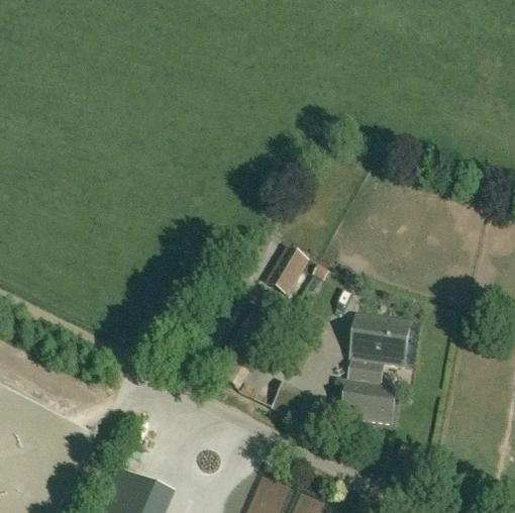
[(286,243),(264,282),(287,296),(306,254),(286,243)]
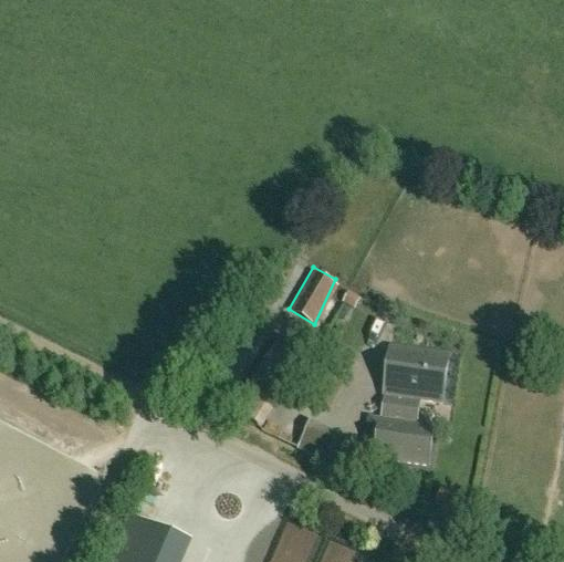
[(353,306),(358,295),(346,289),(341,300),(353,306)]
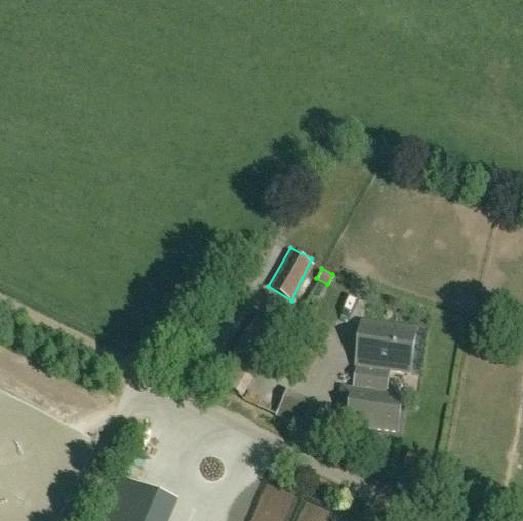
[(242,395),(285,326),(257,309),(214,377),(242,395)]
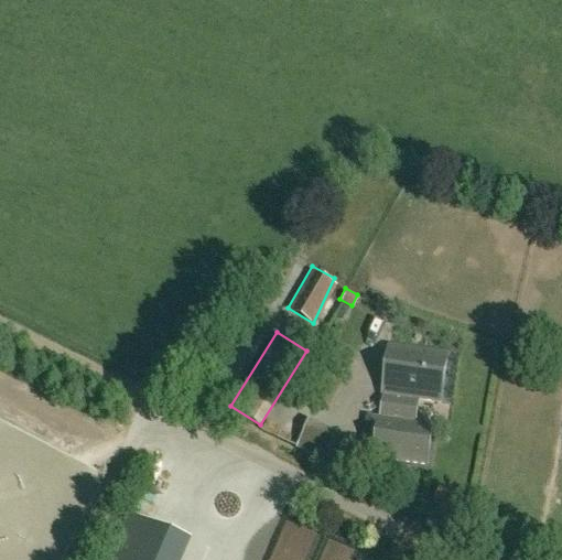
[(438,397),(444,351),(388,343),(381,388),(418,394),(438,397)]
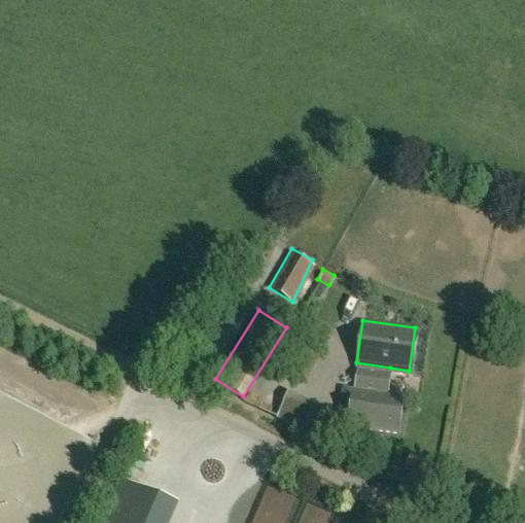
[(386,392),(390,368),(356,362),(350,407),(340,405),(338,420),(396,428),(401,394),(386,392)]
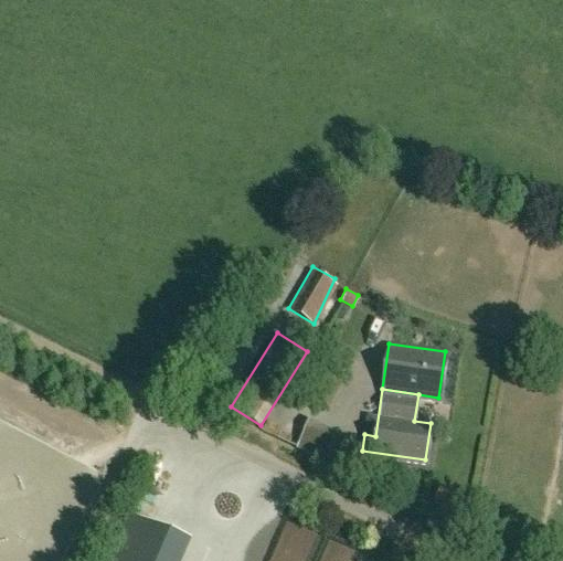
[(322,433),(305,425),(296,445),(315,453),(322,433)]
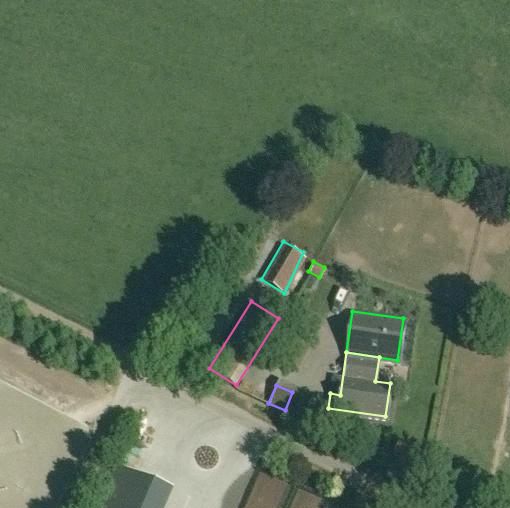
[(163,507),(173,487),(114,461),(93,507),(163,507)]
